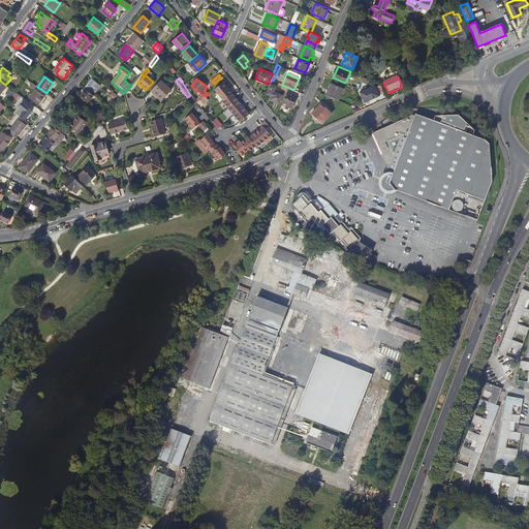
[(160,80),(151,91),(153,93),(157,97),(158,95),(162,98),(164,95),(165,96),(170,90),(168,87),(170,85),(165,80),(163,83),(160,80)]
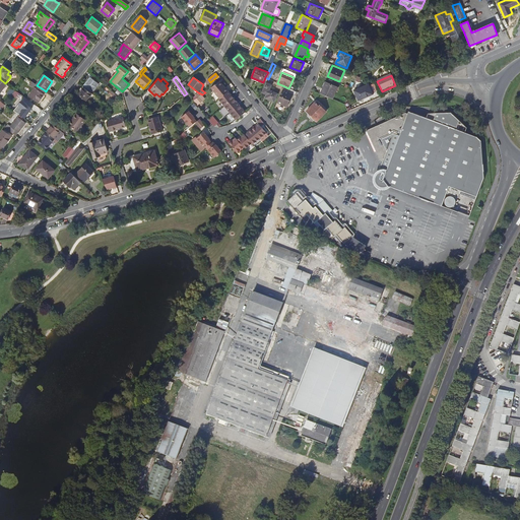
[(5,83),(0,79),(0,94),(2,96),(9,86),(5,83)]
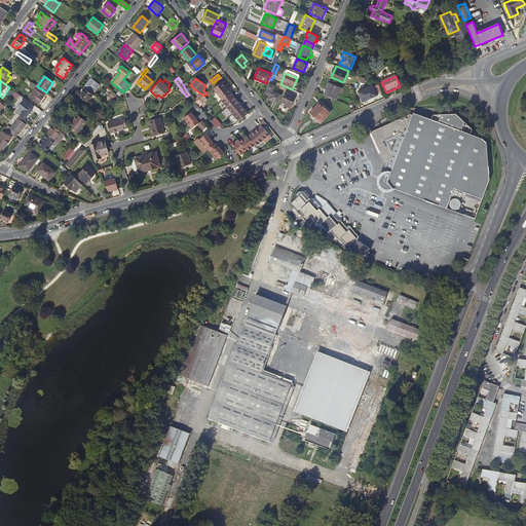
[(91,80),(84,88),(85,89),(92,96),(100,86),(91,80)]
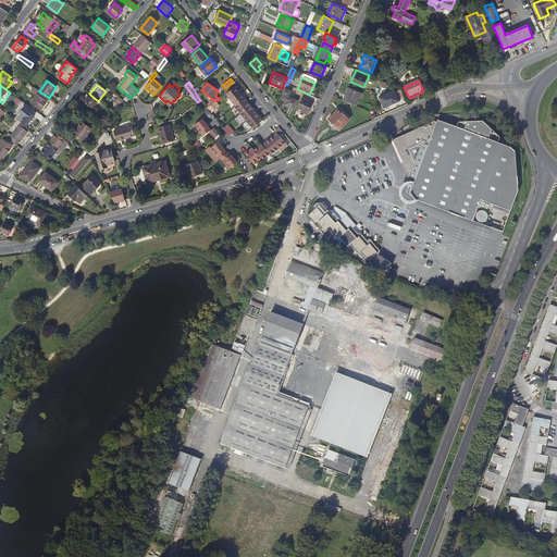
[(46,100),(48,97),(39,91),(34,87),(32,90),(37,95),(31,102),(40,110),(47,101),(46,100)]
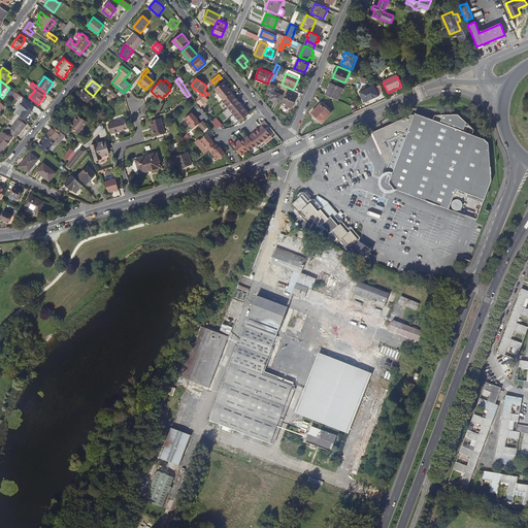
[(223,100),(232,93),(226,87),(225,88),(222,84),(215,90),(223,100)]
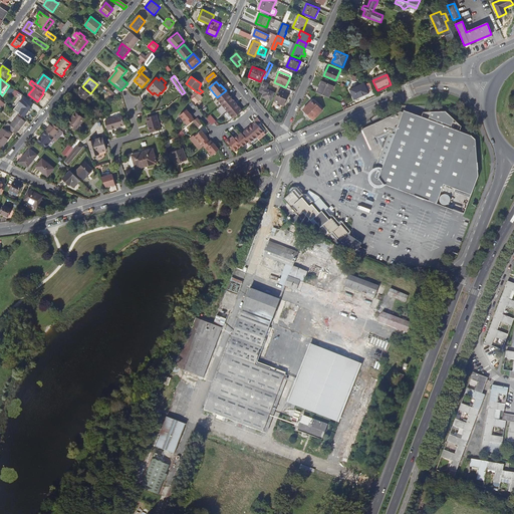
[(317,92),(328,97),(333,86),(322,81),(317,92)]
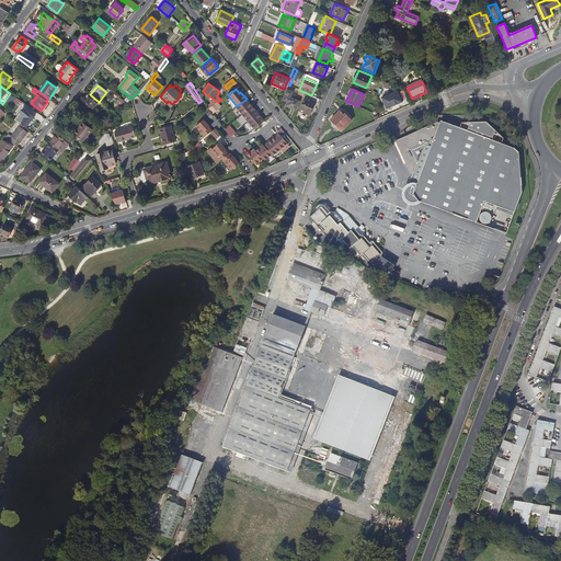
[(286,106),(296,110),(299,101),(290,98),(293,92),(287,90),(283,100),(288,102),(286,106)]
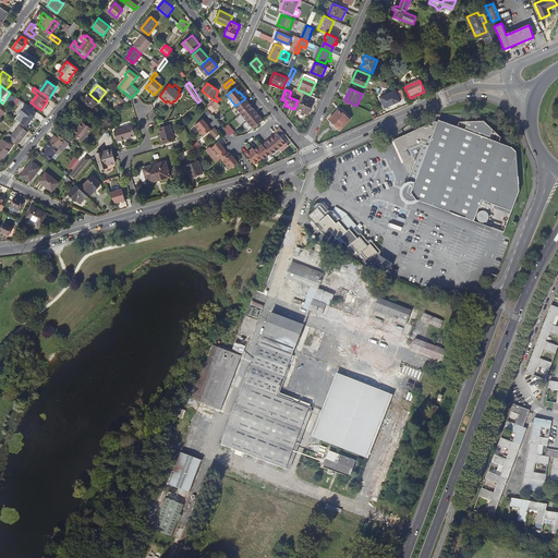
[(385,108),(399,101),(395,91),(380,97),(385,108)]
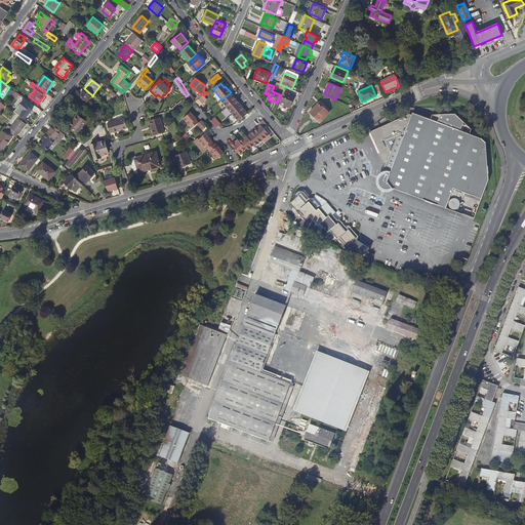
[(87,103),(92,95),(85,89),(79,96),(87,103)]
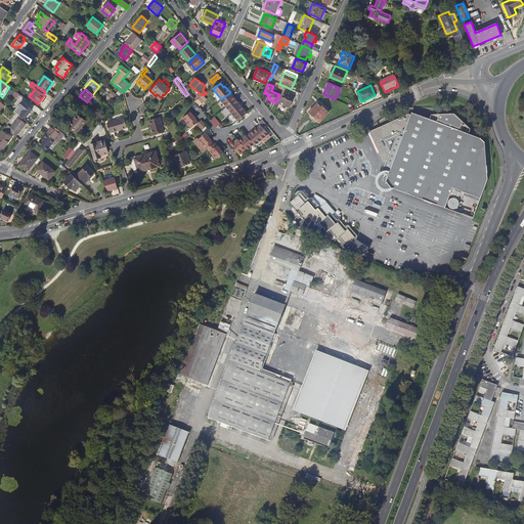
[(286,90),(279,102),(289,106),(294,95),(286,90)]
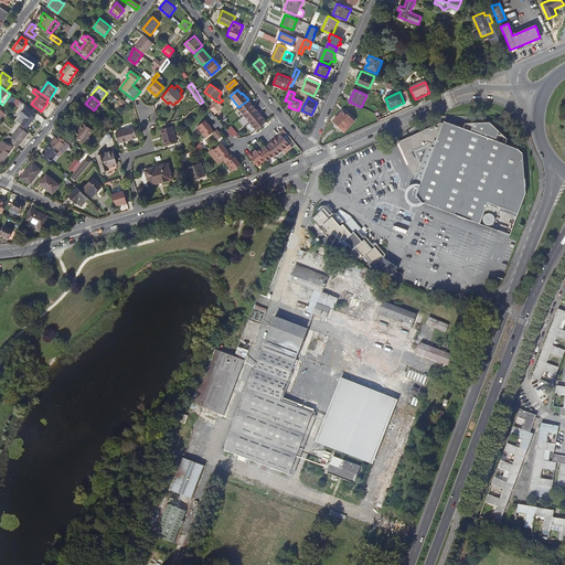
[(248,99),(238,107),(237,108),(244,116),(255,106),(253,104),(251,105),(249,103),(251,103),(248,99)]
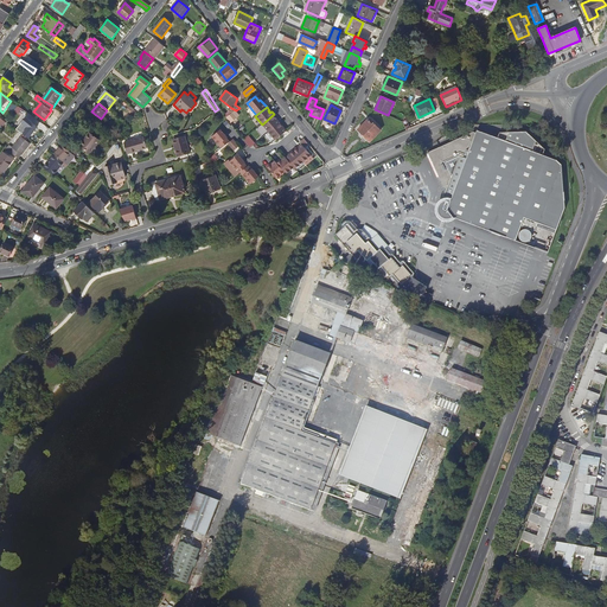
[(274,114),(262,125),(269,132),(280,123),(278,120),(276,121),(275,119),(276,117),(274,114)]
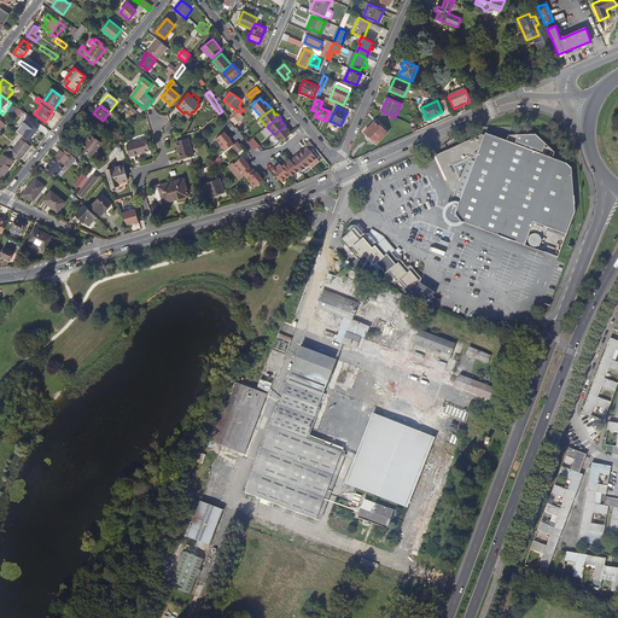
[(27,120),(24,124),(29,129),(28,130),(25,128),(22,133),(30,140),(39,129),(27,120)]
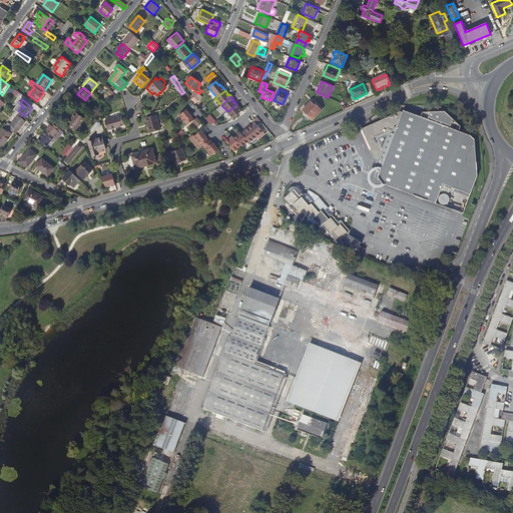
[(313,119),(322,110),(316,104),(315,105),(311,101),(303,109),(313,119)]
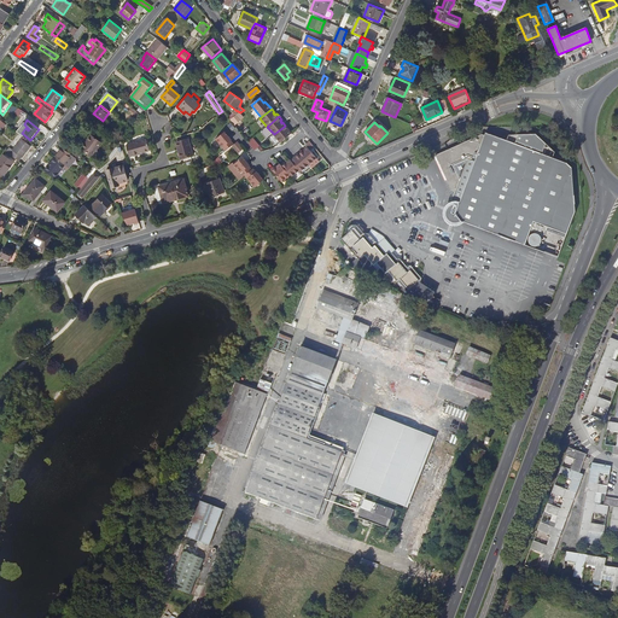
[(83,124),(82,126),(69,141),(68,144),(71,149),(74,145),(77,149),(92,133),(91,132),(83,124)]
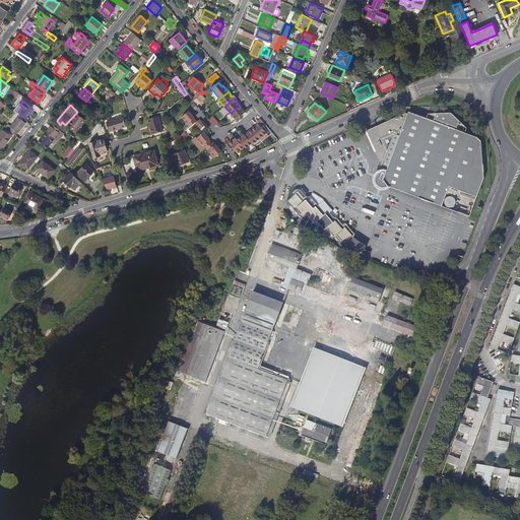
[(57,117),(58,119),(69,106),(69,105),(68,105),(57,117)]
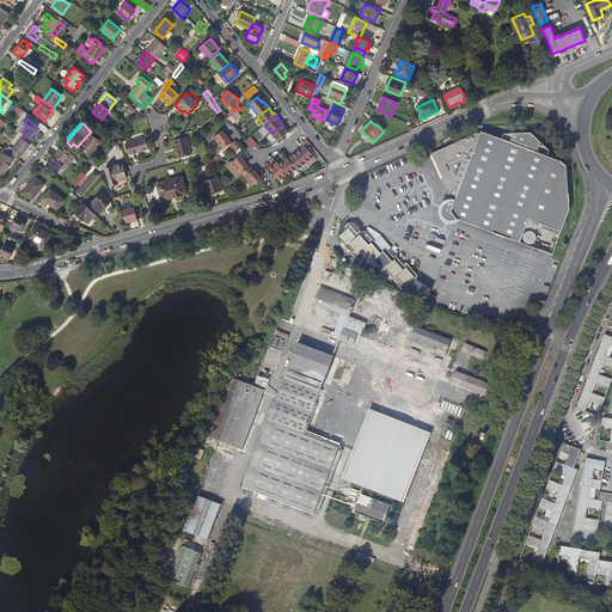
[(282,124),(271,133),(277,141),(289,132),(286,129),(285,128),(286,127),(283,123),(282,124)]
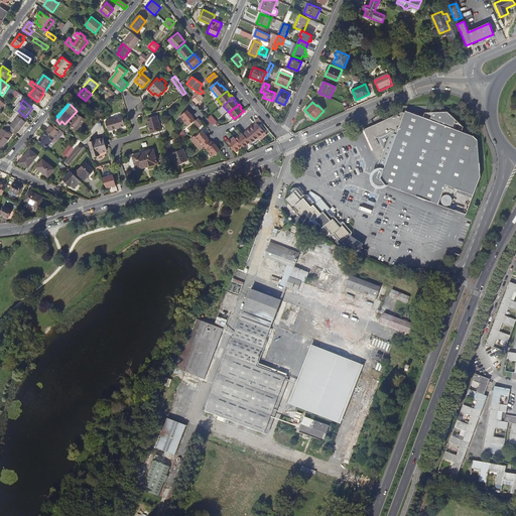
[(179,116),(188,125),(196,120),(187,110),(179,116)]
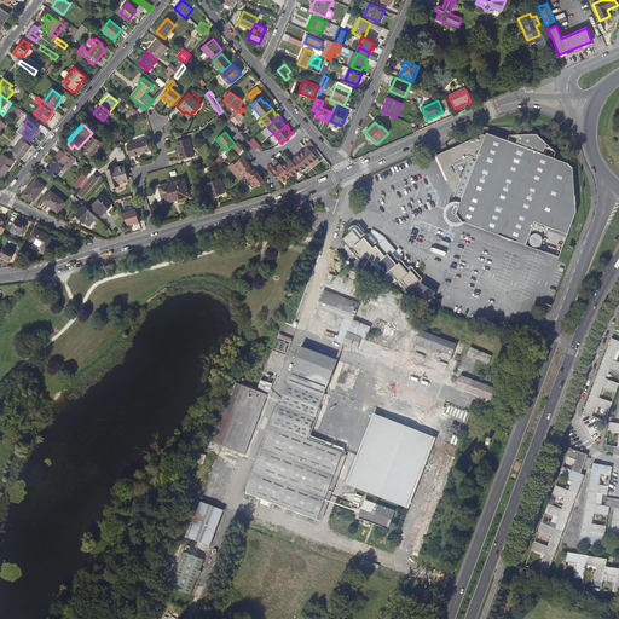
[(437,156),(452,191),(456,192),(451,204),(449,207),(446,213),(446,214),(447,217),(447,218),(447,219),(449,220),(450,220),(450,221),(456,224),(458,224),(460,223),(461,223),(462,221),(525,246),(534,221),(568,235),(576,213),(577,212),(573,168),(567,163),(554,157),(556,152),(537,134),(524,134),(524,137),(520,134),(509,136),(508,140),(486,133),(485,136),(482,134),(437,156)]
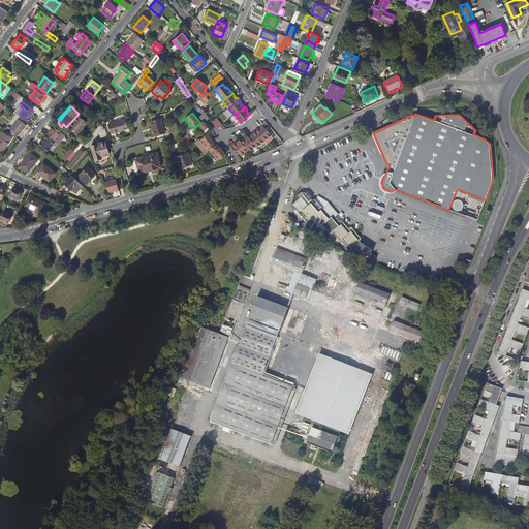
[(75,122),(70,128),(79,135),(88,124),(79,116),(74,121),(75,122)]
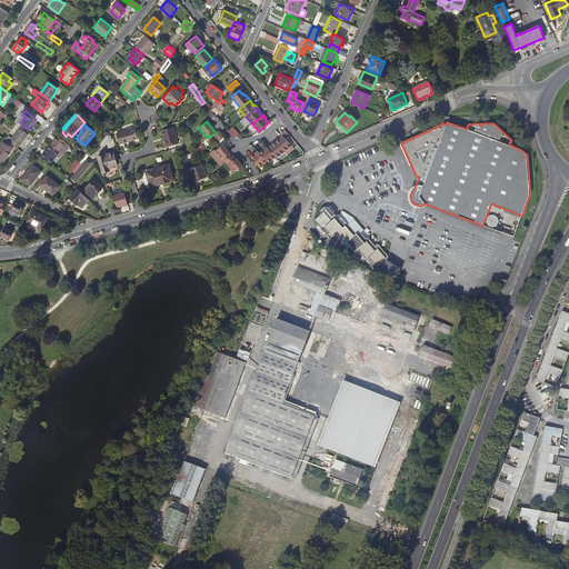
[(98,136),(101,139),(102,140),(109,131),(105,127),(98,136)]
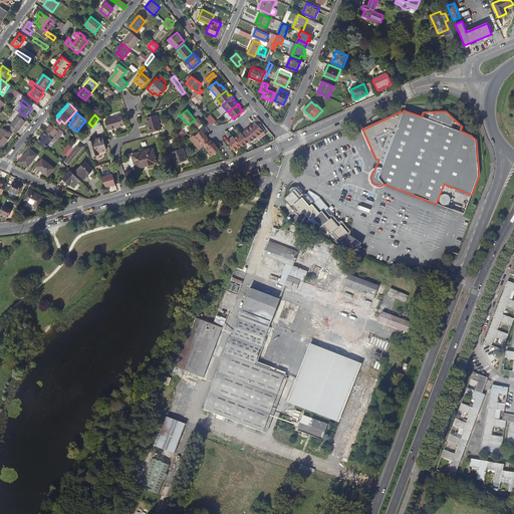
[(150,133),(161,130),(156,114),(147,117),(150,125),(148,125),(150,133)]
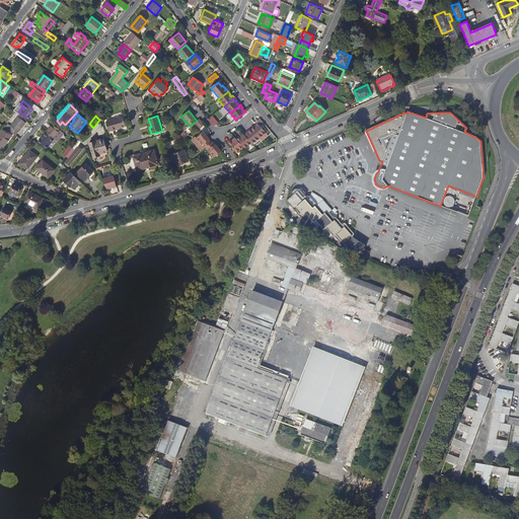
[(209,119),(215,125),(219,122),(214,116),(209,119)]
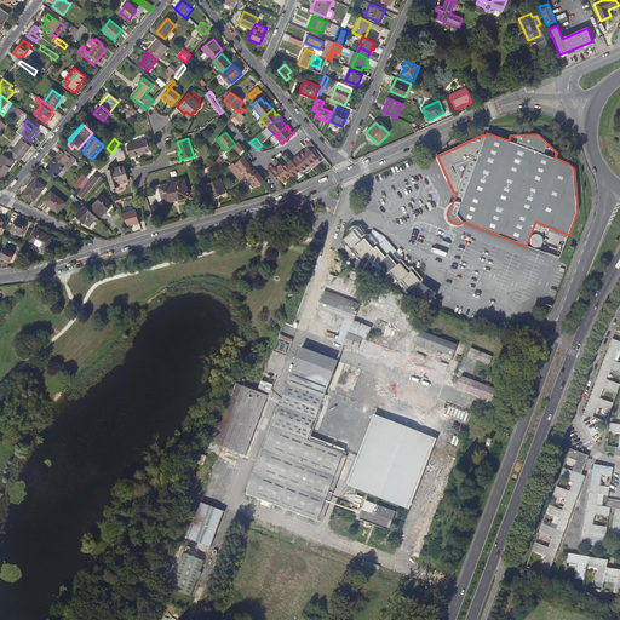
[(11,148),(7,153),(18,161),(30,147),(22,139),(13,150),(11,148)]
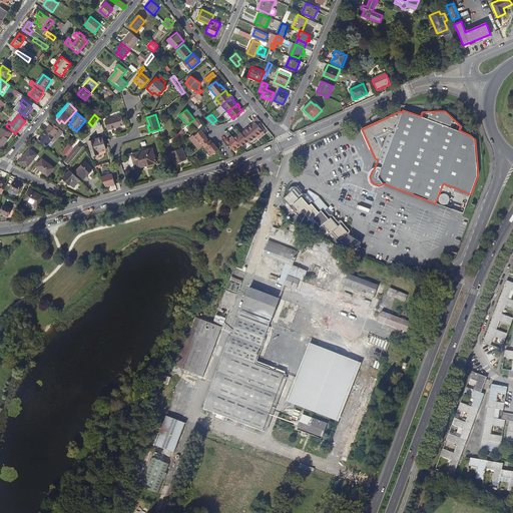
[(124,124),(121,115),(107,119),(104,120),(107,129),(110,128),(110,129),(114,128),(114,127),(124,124)]
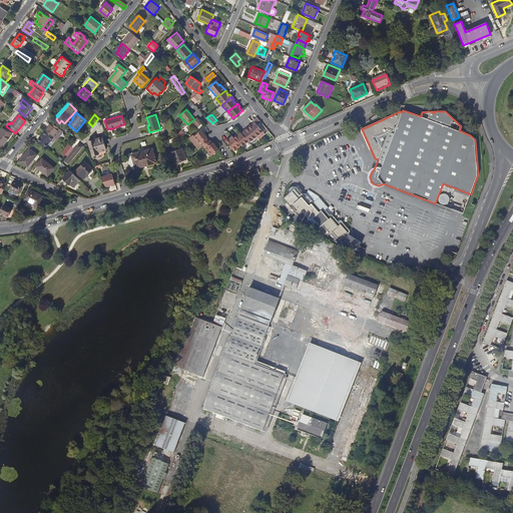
[(60,128),(62,125),(59,123),(56,119),(55,119),(52,122),(60,128)]
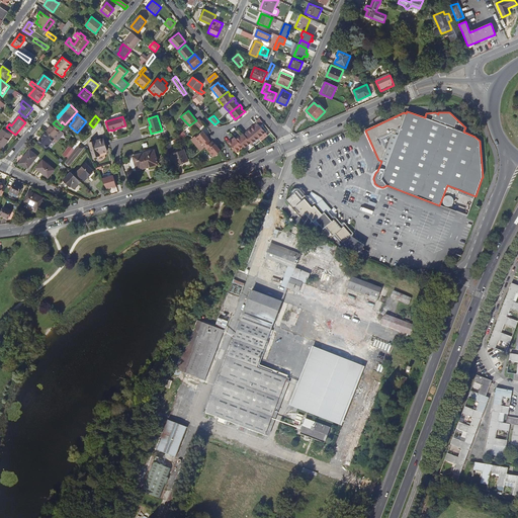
[(64,134),(61,130),(53,123),(47,132),(54,138),(55,139),(58,141),(64,134)]
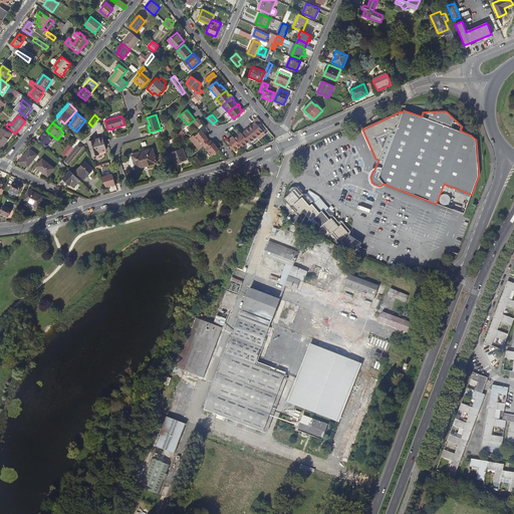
[(249,127),(257,138),(264,132),(256,122),(254,124),(253,125),(252,124),(249,127)]
